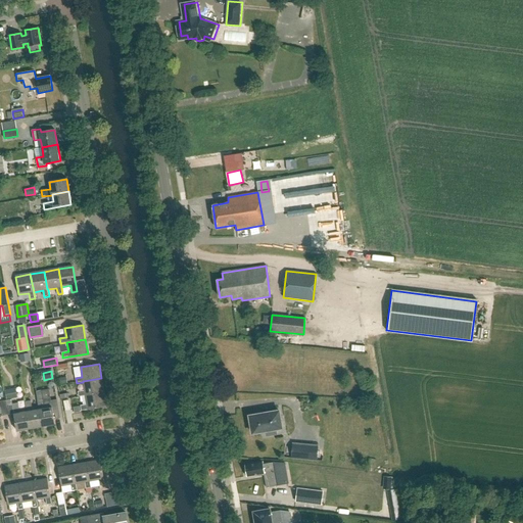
[(83,381),(83,382),(85,391),(79,392),(79,396),(86,395),(104,392),(101,378),(83,381)]
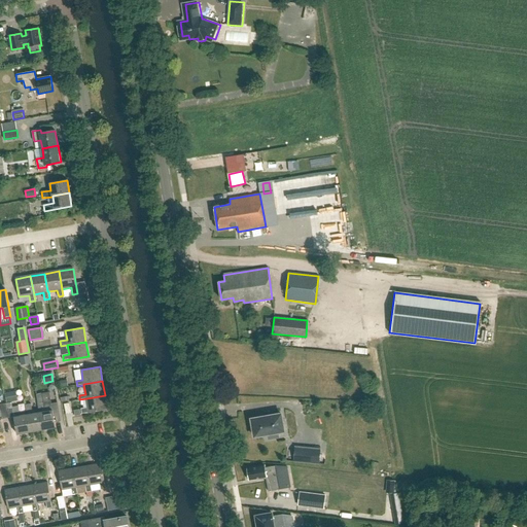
[(13,392),(5,393),(6,402),(14,400),(13,392)]
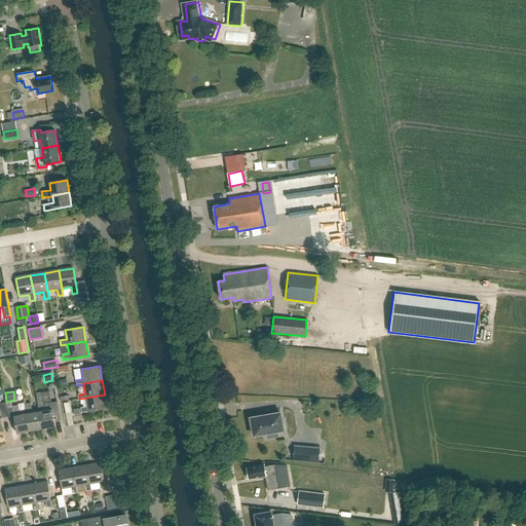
[(52,410),(45,411),(42,392),(37,393),(38,403),(39,412),(40,412),(43,429),(55,427),(54,422),(61,421),(58,403),(51,404),(52,410)]
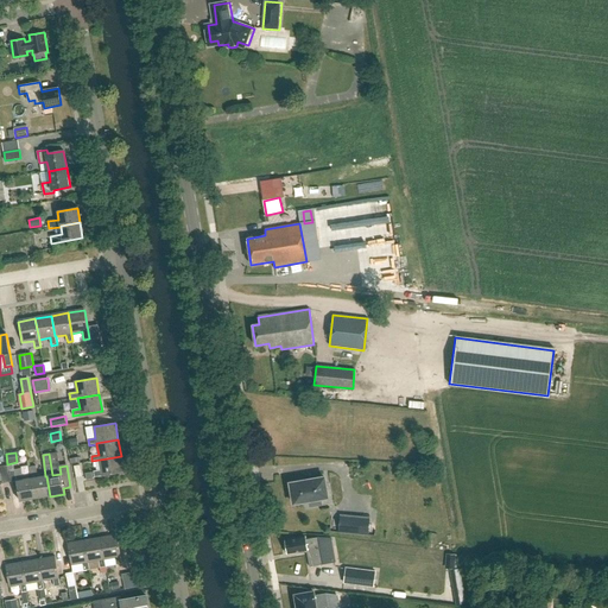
[(95,477),(124,473),(121,456),(100,460),(101,470),(94,472),(95,477)]
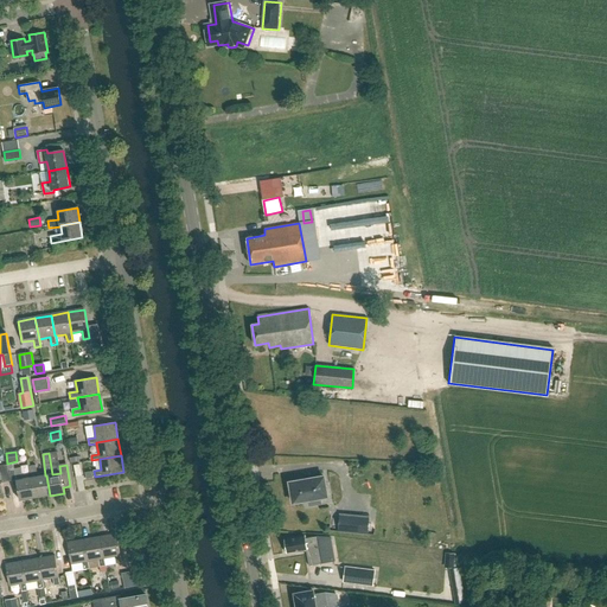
[(17,480),(20,500),(34,498),(31,478),(24,479),(21,468),(14,470),(13,464),(6,465),(10,481),(17,480)]
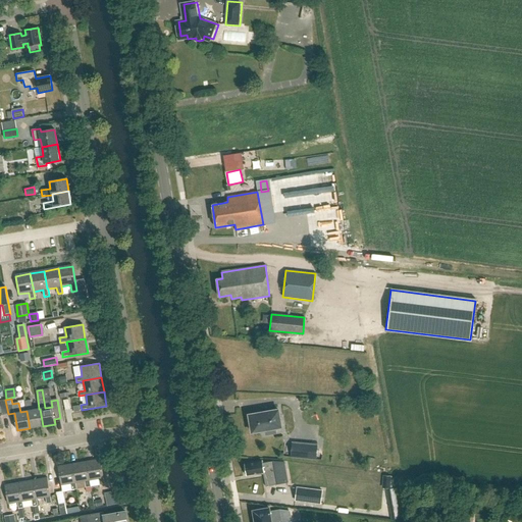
[(40,409),(39,409),(33,410),(31,401),(25,402),(27,411),(30,428),(43,426),(40,409)]
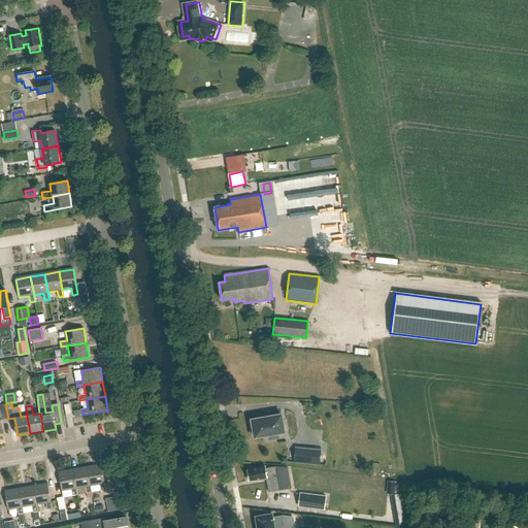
[(252,420),(255,437),(268,435),(269,440),(278,438),(278,433),(285,432),(282,415),(252,420)]
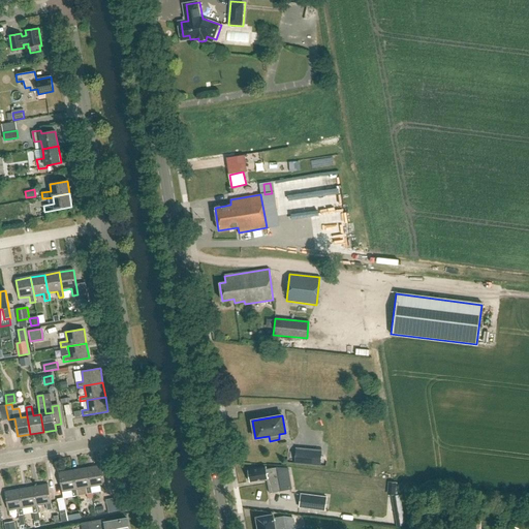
[(296,447),(294,464),(320,466),(321,449),(296,447)]
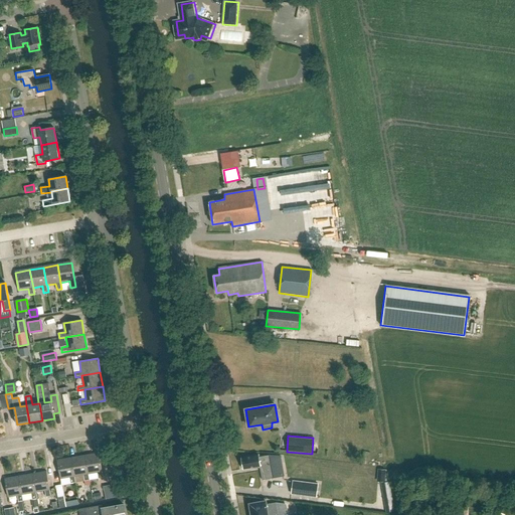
[(104,478),(100,454),(86,456),(89,474),(98,472),(99,479),(104,478)]
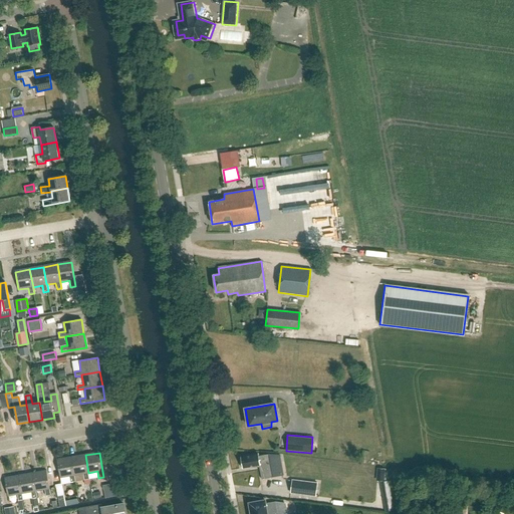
[(243,468),(251,466),(251,468),(258,466),(261,478),(271,476),(267,454),(257,456),(257,454),(241,457),(241,459),(240,459),(241,464),(242,463),(243,468)]
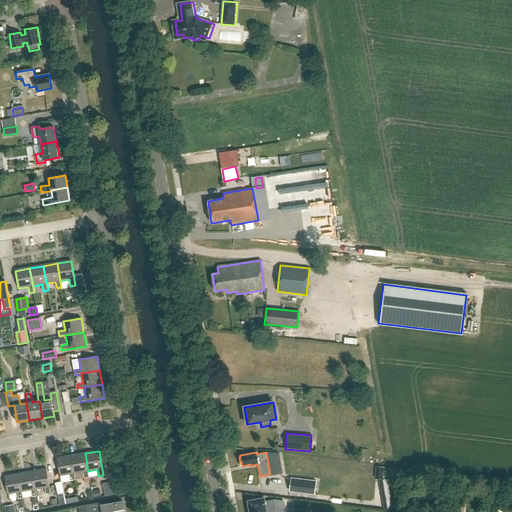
[(88,471),(85,453),(71,455),(74,473),(83,472),(84,478),(89,477),(88,471)]
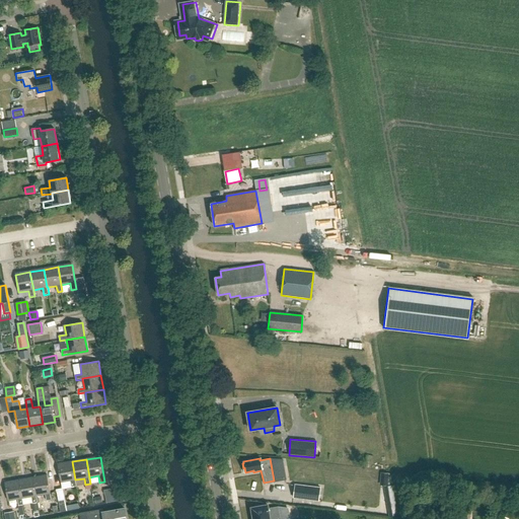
[(72,461),(58,464),(61,483),(71,480),(72,487),(77,487),(75,479),(72,461)]
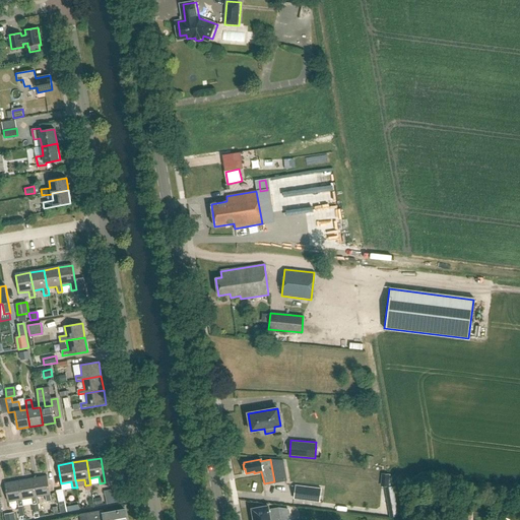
[(52,501),(48,476),(34,478),(37,497),(45,496),(47,502),(52,501)]
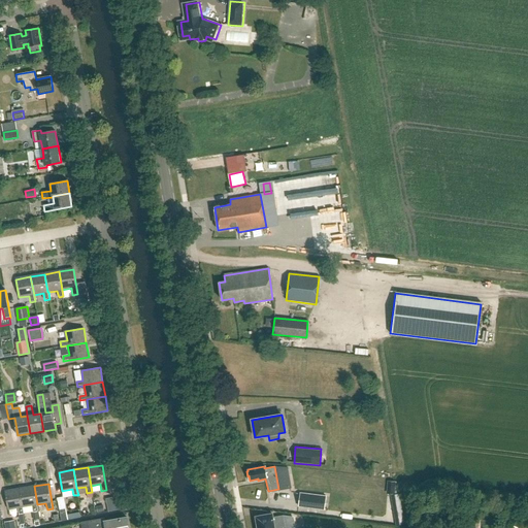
[(23,506),(32,505),(33,512),(38,510),(37,504),(34,486),(20,489),(23,506)]
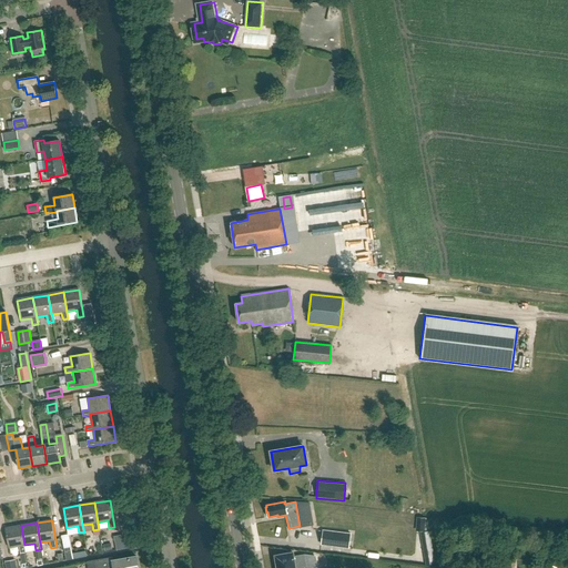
[(21,526),(6,528),(9,548),(19,546),(20,554),(26,553),(24,545),(21,526)]
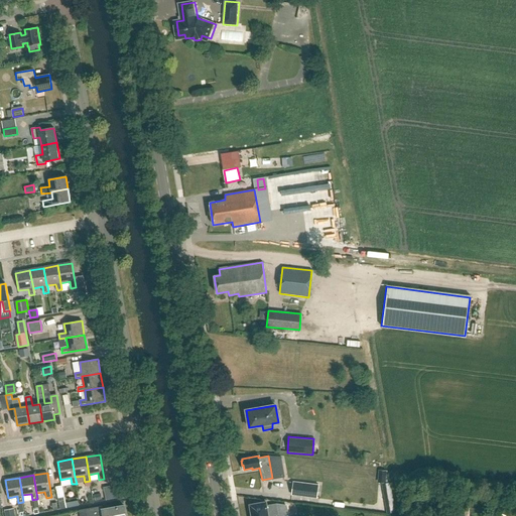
[(293,483),(292,494),(316,498),(318,486),(293,483)]
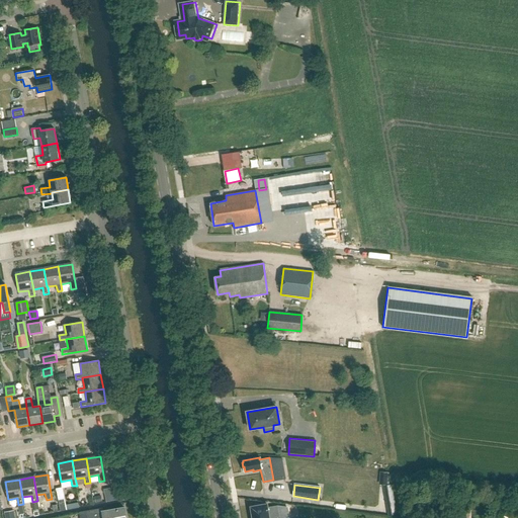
[(59,499),(61,511),(80,507),(79,503),(67,505),(65,498),(59,499)]
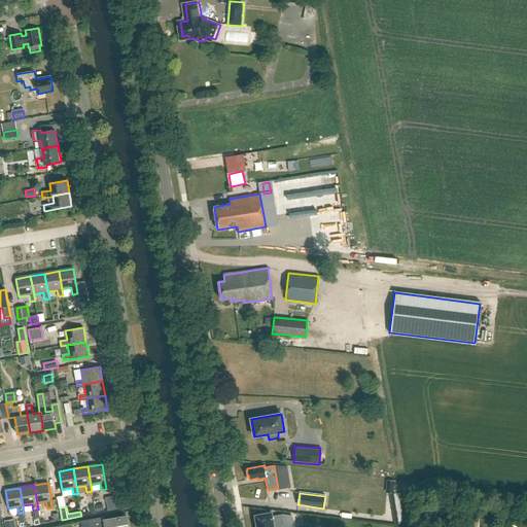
[(284,526),(282,515),(272,516),(271,513),(255,516),(256,526),(284,526)]
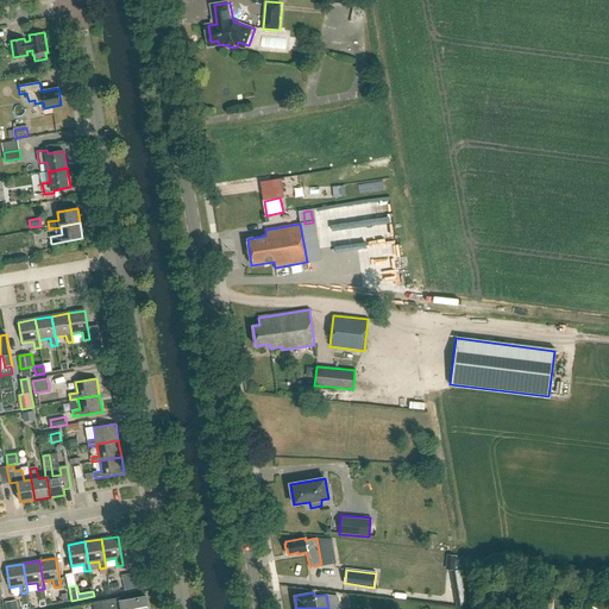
[(148,608),(146,597),(120,602),(120,597),(94,602),(94,608),(148,608)]
